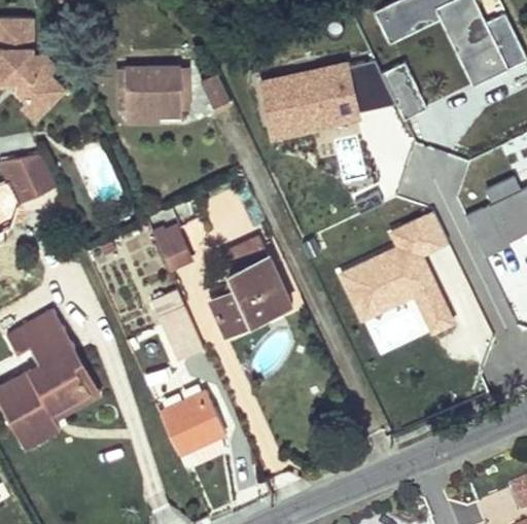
[(396,0),(375,10),(391,44),(441,21),(470,85),(498,73),(508,68),(526,59),(505,12),(487,22),(477,0),(396,0)]
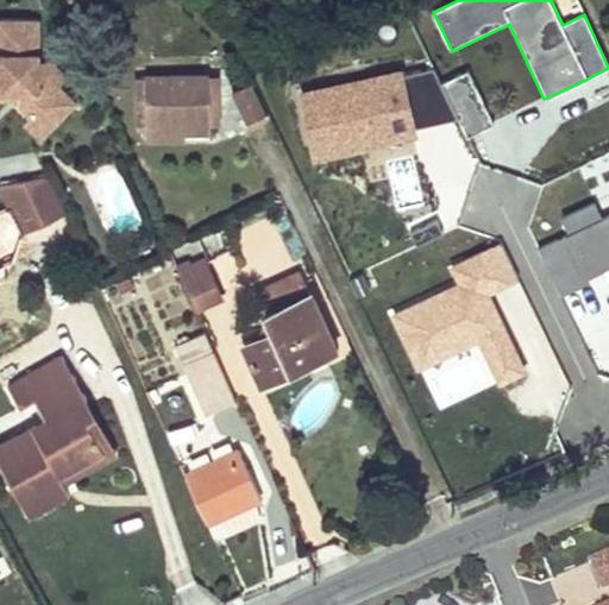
[(0,92),(18,93),(18,100),(18,106),(30,117),(46,117),(54,124),(74,102),(56,84),(52,89),(37,75),(37,62),(36,19),(0,19),(0,92)]
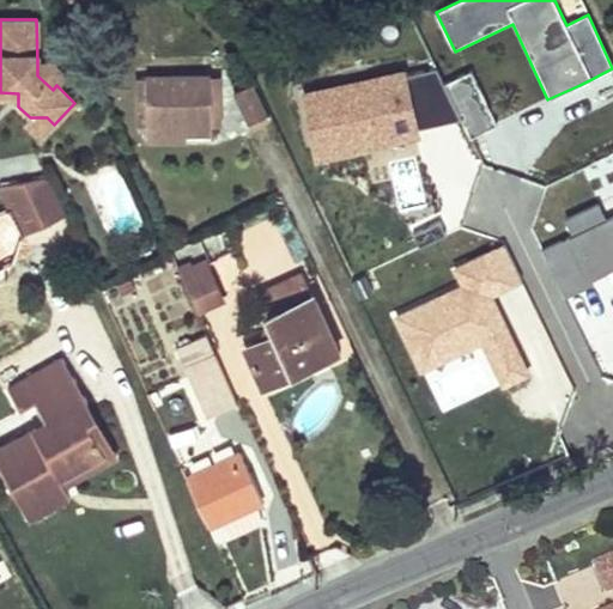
[(49,61),(37,62),(37,75),(53,90),(56,85),(65,77),(49,61)]
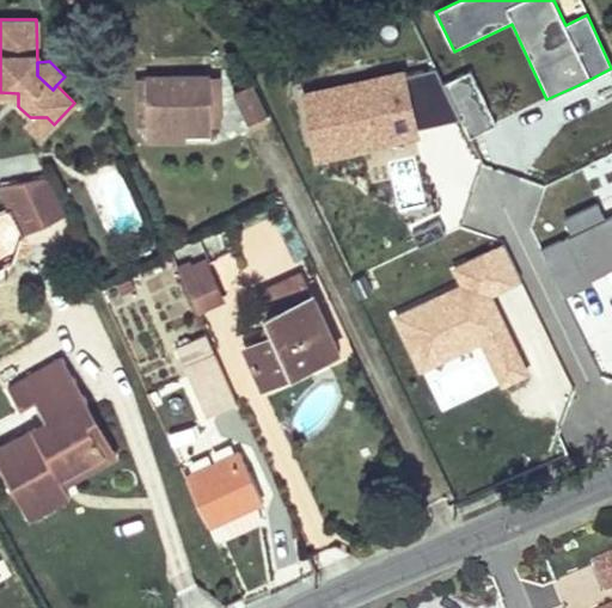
[(496,127),(470,74),(446,85),(471,139),(496,127)]
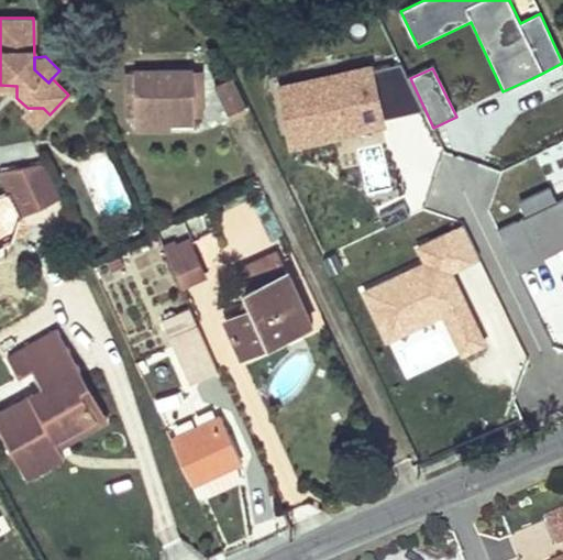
[(372,72),(343,77),(354,125),(382,119),(372,72)]
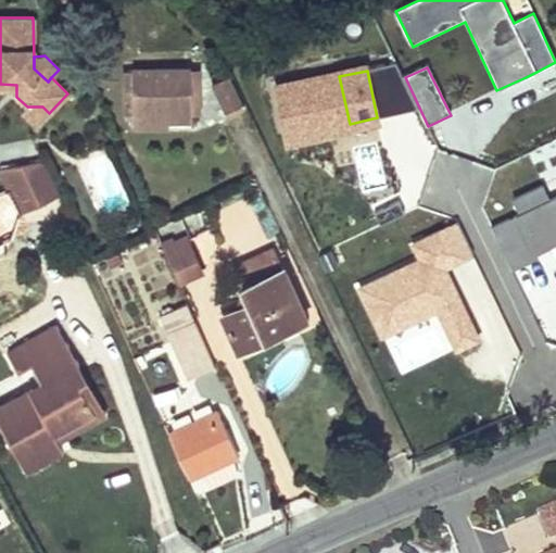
[(189,72),(131,73),(133,116),(167,115),(167,124),(190,123),(189,72)]
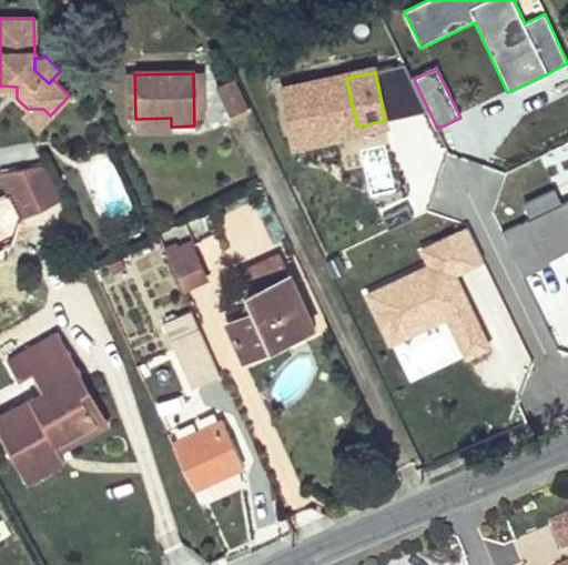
[(135,119),(134,74),(124,76),(124,134),(134,134),(135,119)]
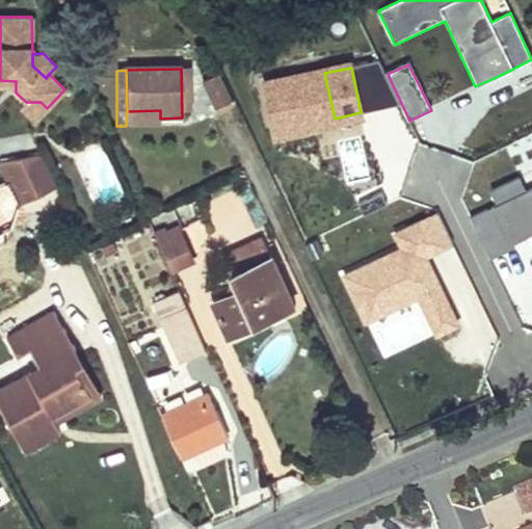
[(324,70),(265,82),(277,140),(337,127),(335,118),(324,73),(324,70)]
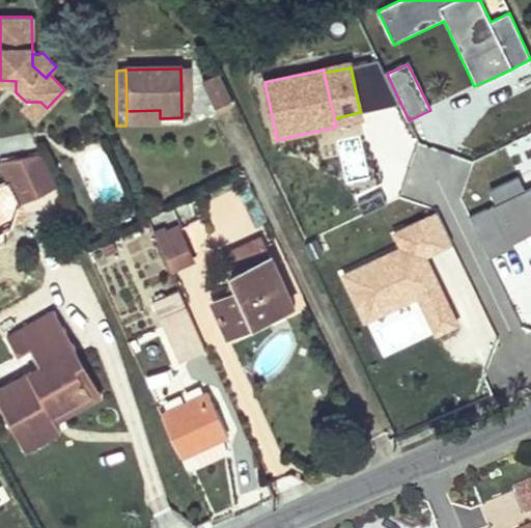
[(217,76),(200,82),(214,110),(229,103),(217,76)]
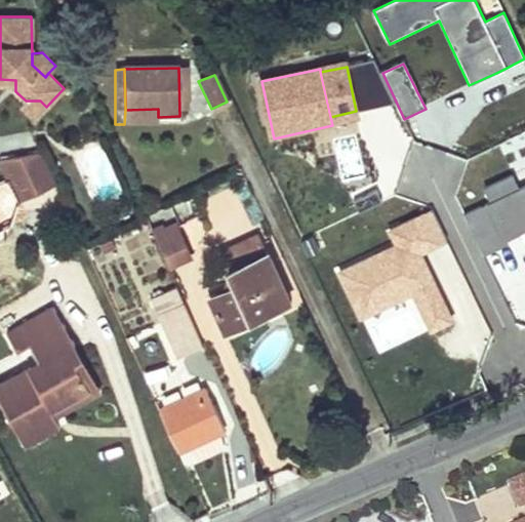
[(26,101),(21,107),(34,119),(46,107),(40,101),(26,101)]
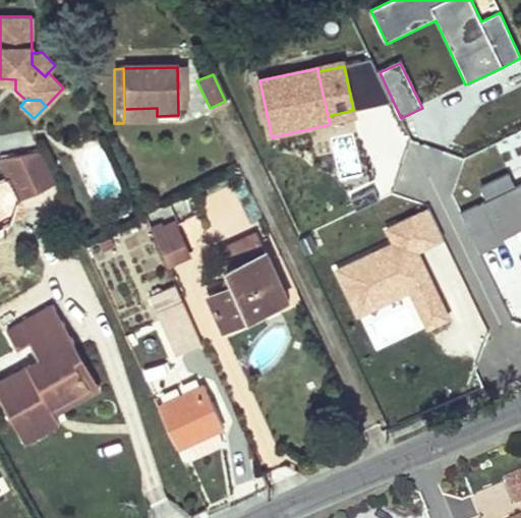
[(124,109),(123,123),(158,122),(157,116),(157,108),(124,109)]
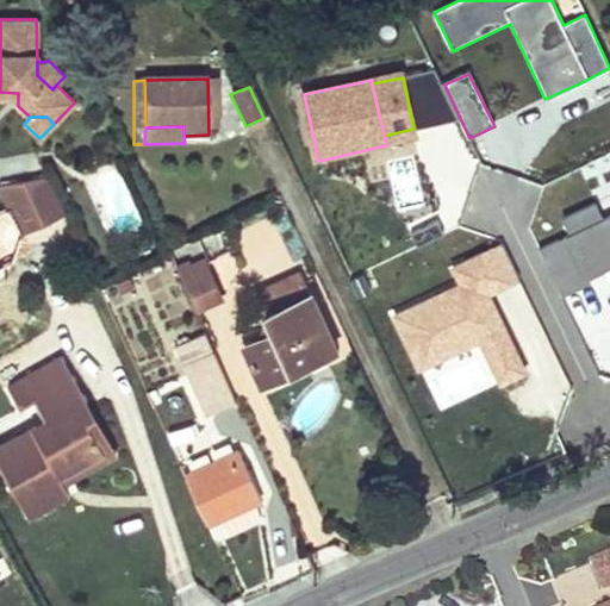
[(64,216),(48,177),(0,187),(0,189),(22,236),(64,216)]
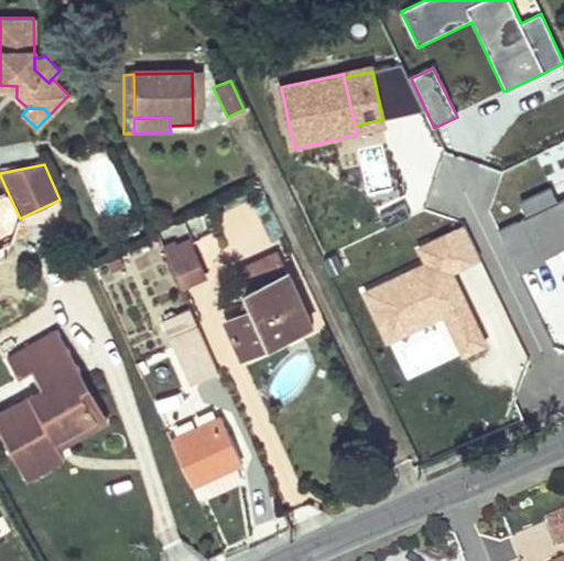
[(500,232),(518,269),(520,274),(546,261),(544,256),(563,246),(563,201),(557,204),(550,187),(520,202),(528,217),(500,232)]
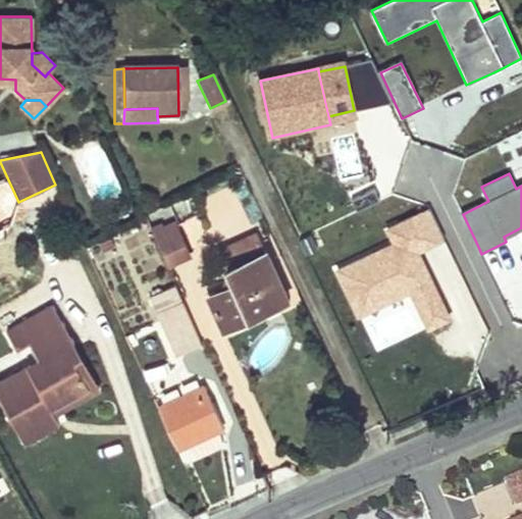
[(360,316),(408,294),(427,332),(453,320),(433,281),(420,252),(444,241),(436,225),(429,210),(386,230),(394,246),(338,271),(360,316)]
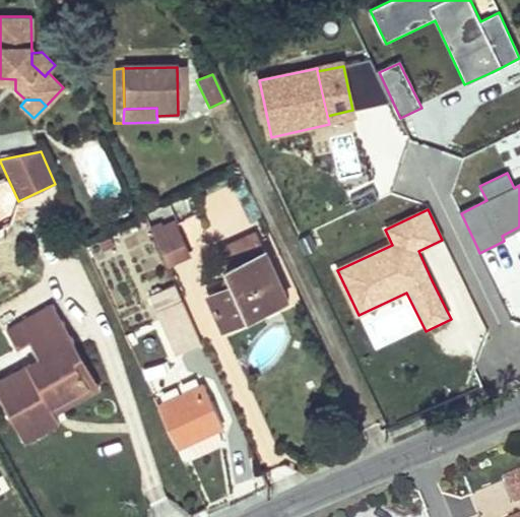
[(173,225),(152,235),(166,265),(186,256),(173,225)]
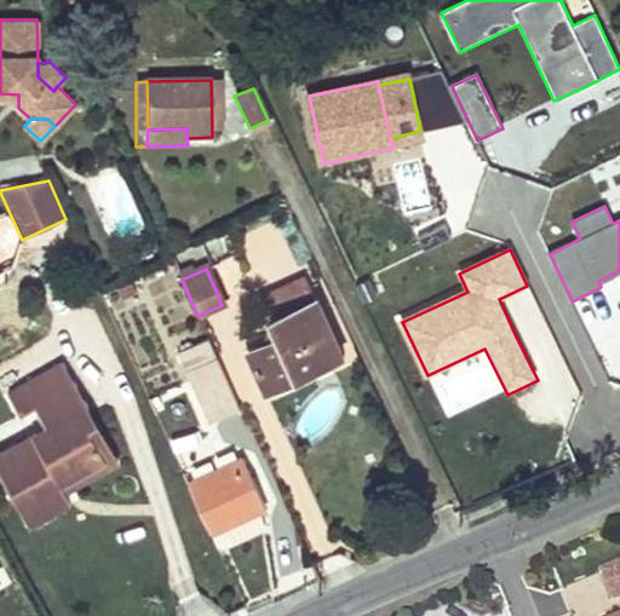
[(275,337),(247,349),(269,396),(275,392),(273,385),(332,358),(336,364),(343,361),(304,280),(259,300),(273,328),(275,337)]
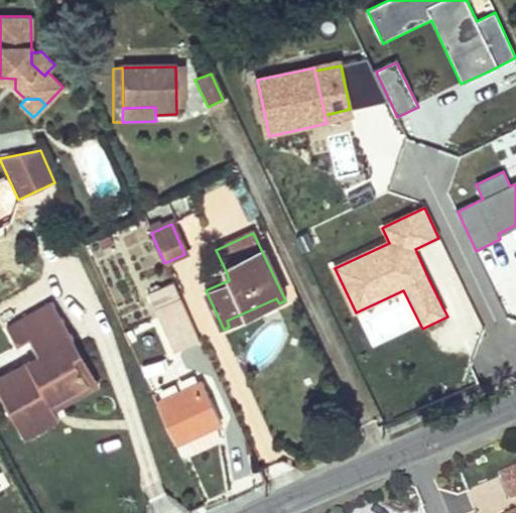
[(227,273),(203,285),(206,290),(229,280),(227,273)]
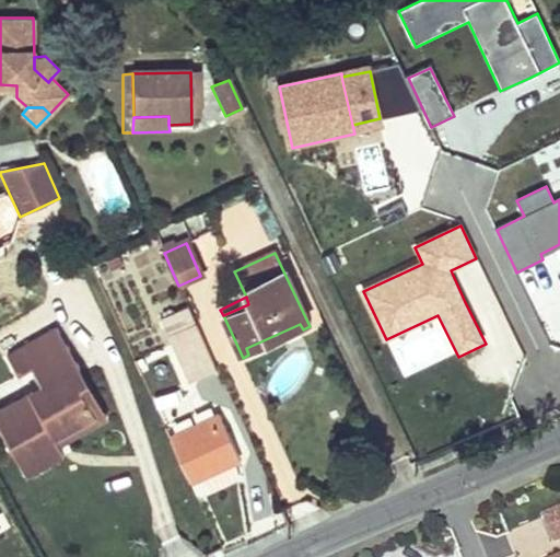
[(161,322),(187,382),(216,370),(188,310),(161,322)]
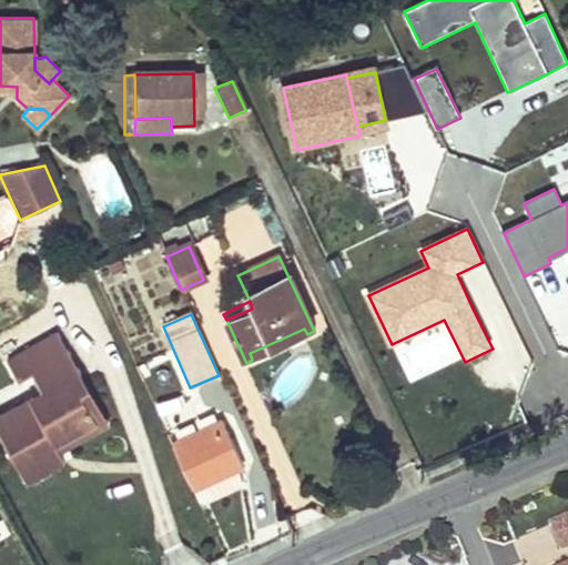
[(250,353),(252,360),(307,334),(304,329),(250,353)]
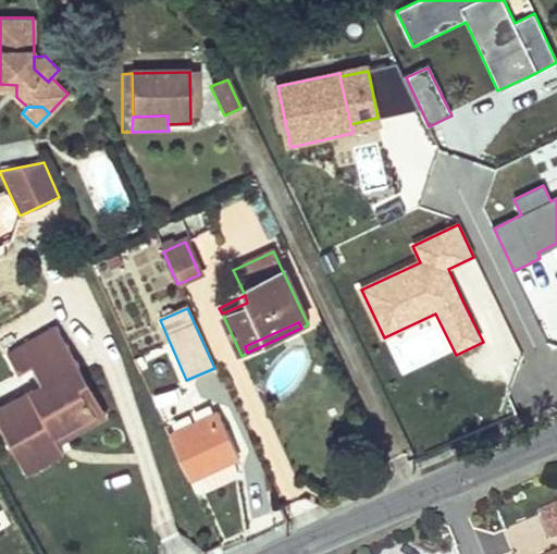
[(62,453),(57,443),(50,433),(59,428),(61,431),(93,413),(69,368),(76,364),(56,328),(7,356),(16,374),(29,368),(39,388),(0,409),(0,429),(25,475),(62,453)]
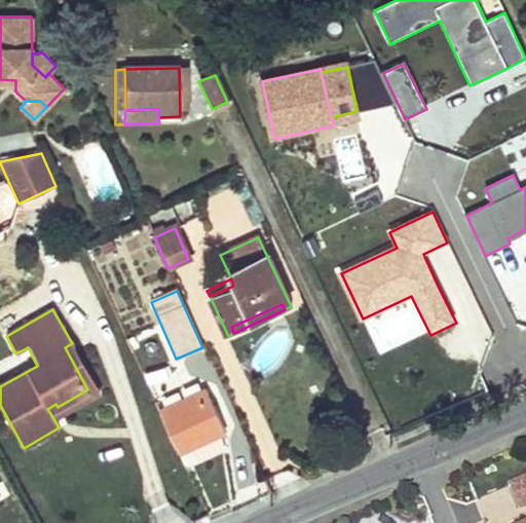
[(87,389),(58,407),(61,414),(100,391),(72,343),(65,347),(87,389)]
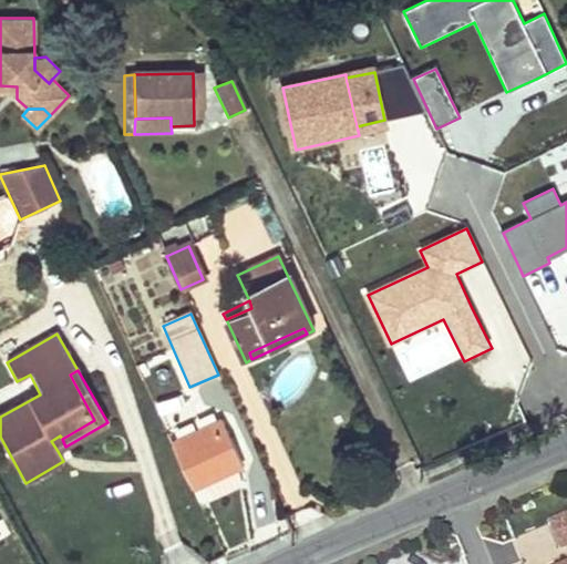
[(223,422),(172,445),(192,489),(241,465),(223,422)]
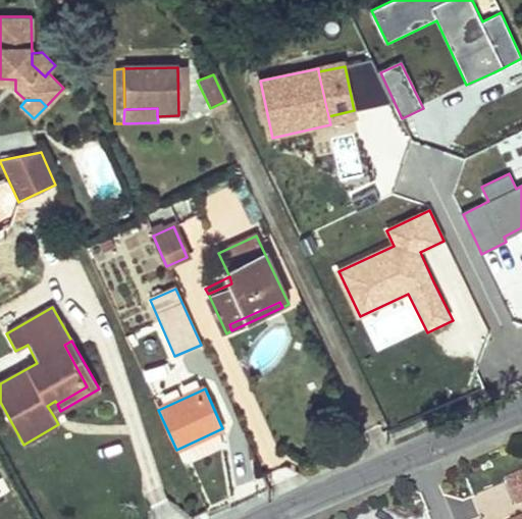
[(47,406),(53,415),(60,411),(57,404),(55,401),(47,406)]
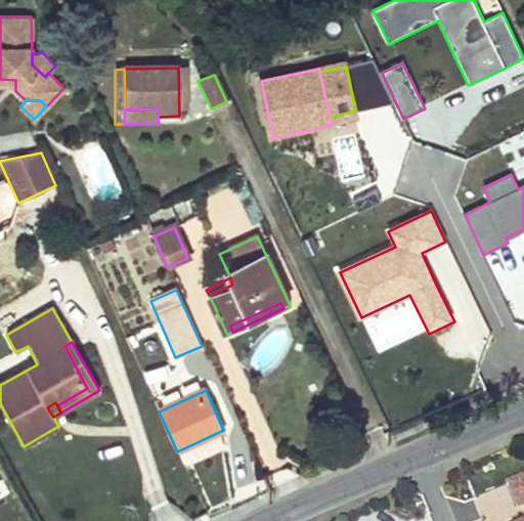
[(523,506),(523,479),(508,487),(517,510),(523,506)]
